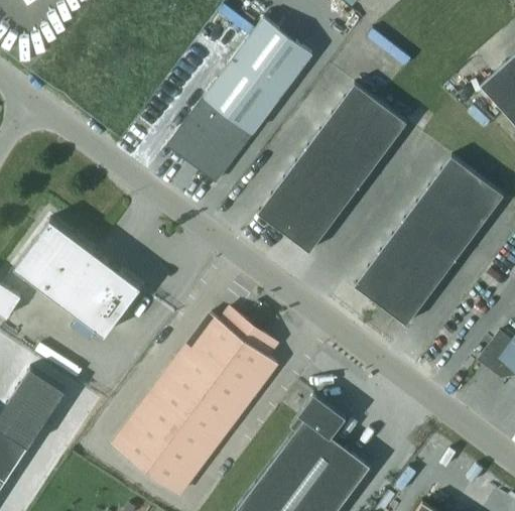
[(217,184),(312,55),(265,19),(168,148),(217,184)]
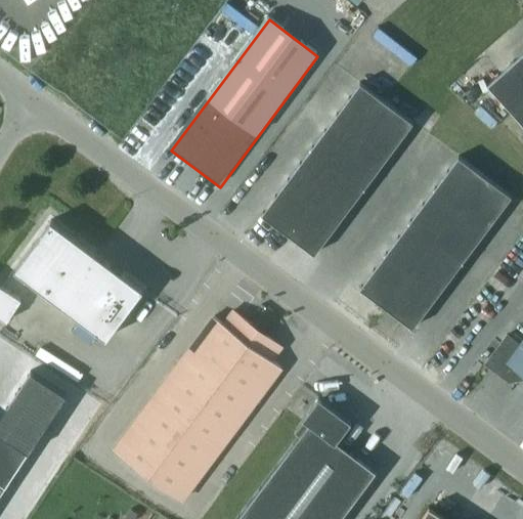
[(522,56),(489,88),(522,125),(522,56)]
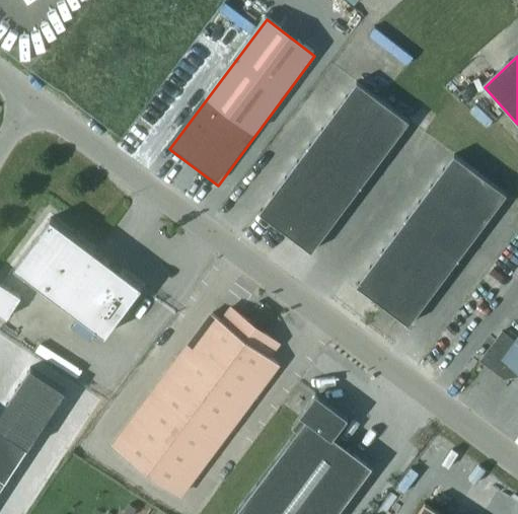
[(260,216),(312,255),(410,126),(358,86),(260,216)]
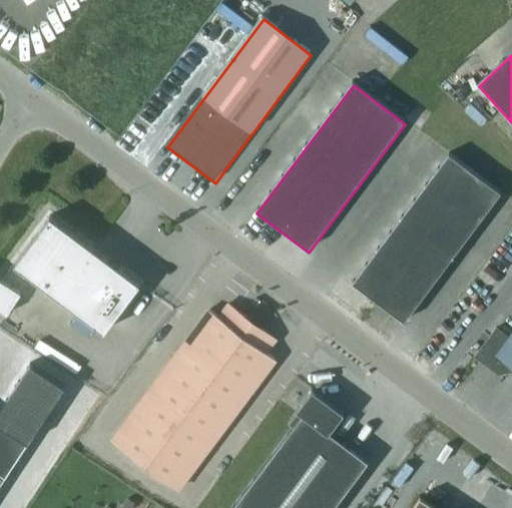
[(353,286),(405,325),(501,195),(450,157),(353,286)]
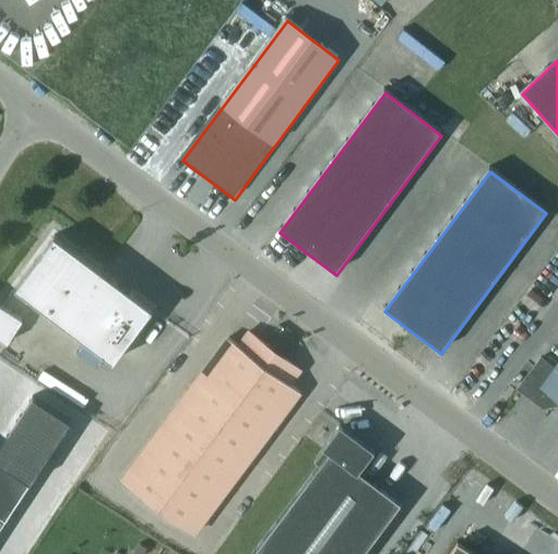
[(111,364),(151,311),(55,239),(16,292),(111,364)]
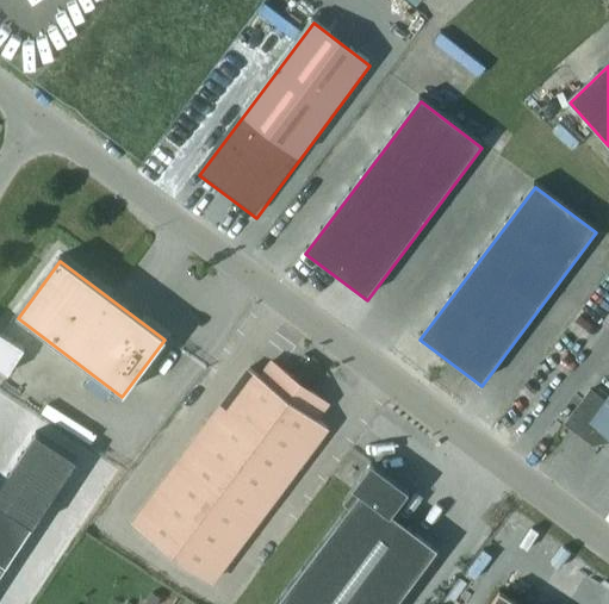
[(24,352),(0,336),(0,372),(7,378),(24,352)]
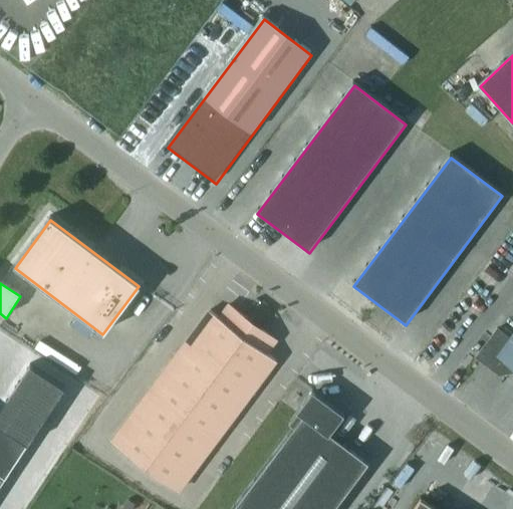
[(276,343),(230,309),(221,321),(211,314),(114,444),(180,492),(276,363),(267,356),(276,343)]
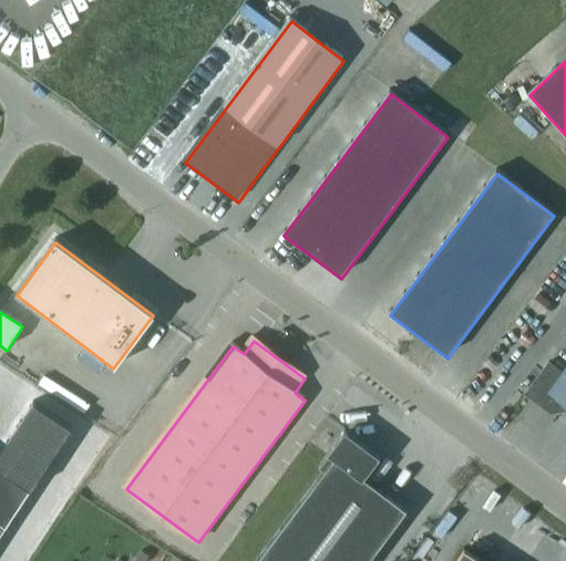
[(562,403),(565,406),(565,375),(564,377),(549,366),(527,396),(552,416),(562,403)]
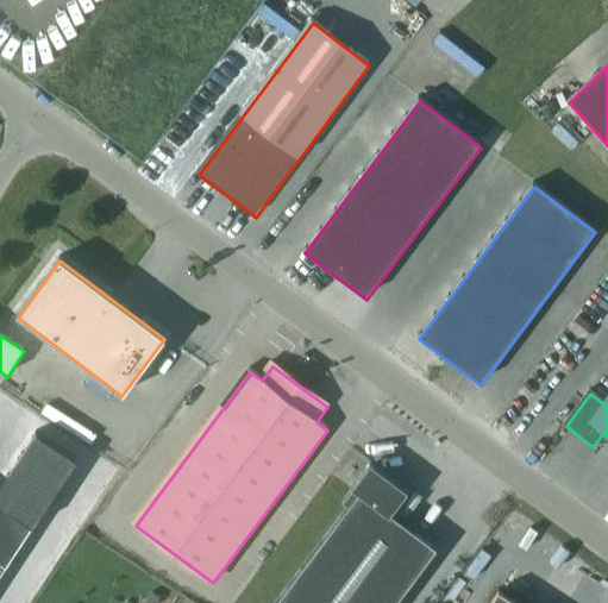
[(399,602),(438,552),(392,517),(407,496),(373,470),(344,508),(349,512),(280,602),(399,602)]
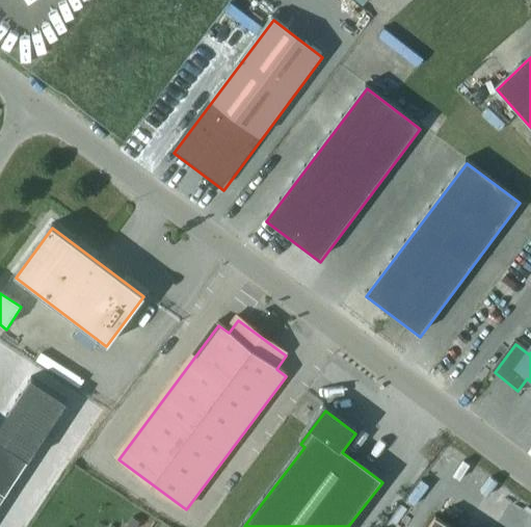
[(0,507),(6,498),(29,463),(0,443),(0,507)]
